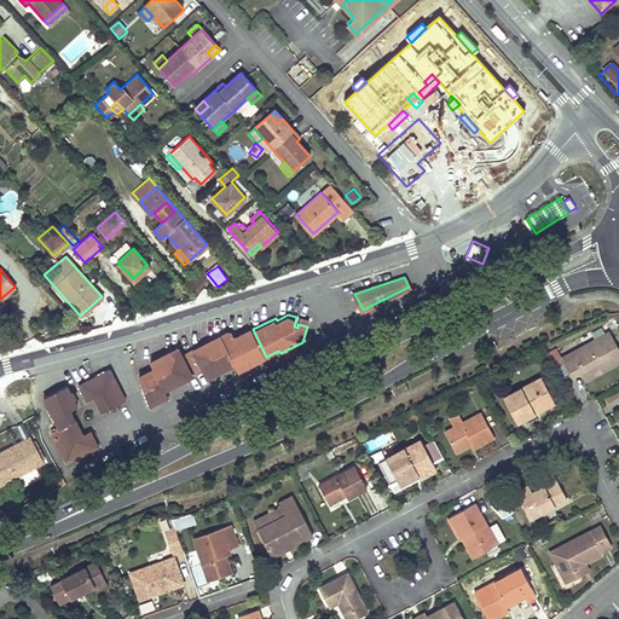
[(239,371),(266,357),(253,329),(252,327),(235,336),(232,333),(229,334),(186,356),(197,375),(206,371),(209,379),(236,364),(239,371)]
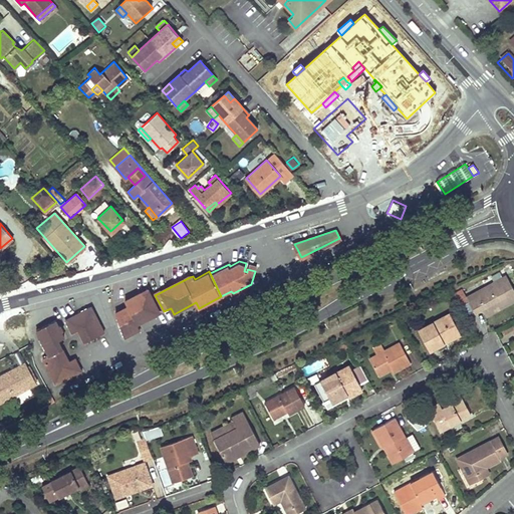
[(481,309),(483,312),(485,315),(513,300),(513,295),(505,278),(467,297),(475,312),(481,309)]
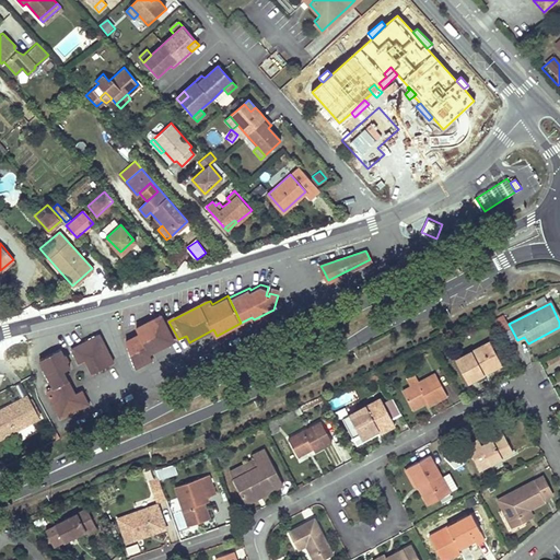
[(501,315),(493,319),(500,333),(508,328),(501,315)]
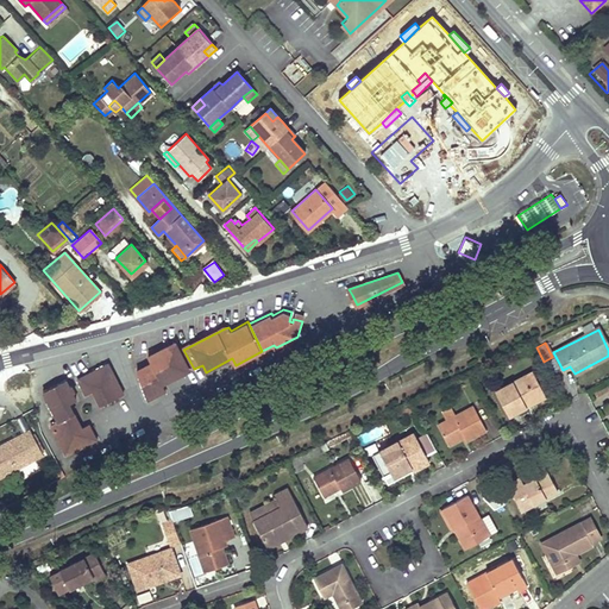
[(162,384),(189,371),(177,346),(176,344),(149,358),(152,365),(137,374),(146,401),(165,390),(162,384)]
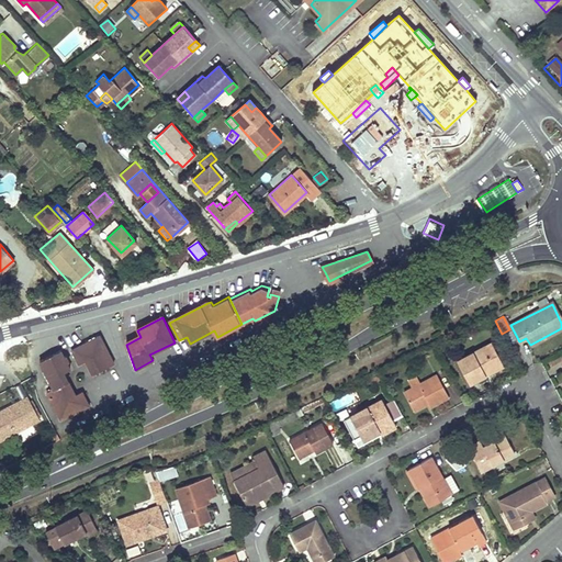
[(78,367),(85,363),(90,374),(91,377),(112,366),(98,339),(70,353),(78,367)]
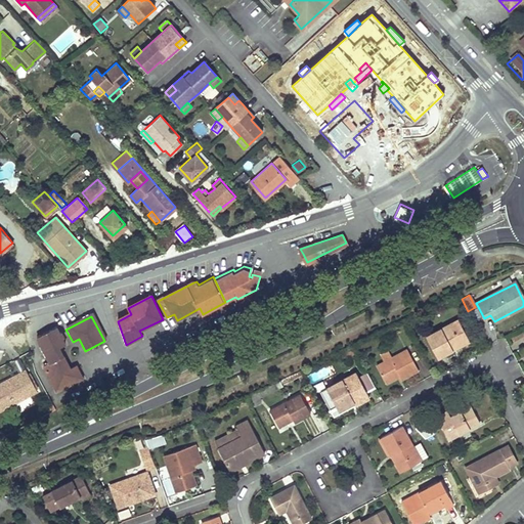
[(437,357),(453,349),(469,342),(457,319),(426,336),(437,357)]
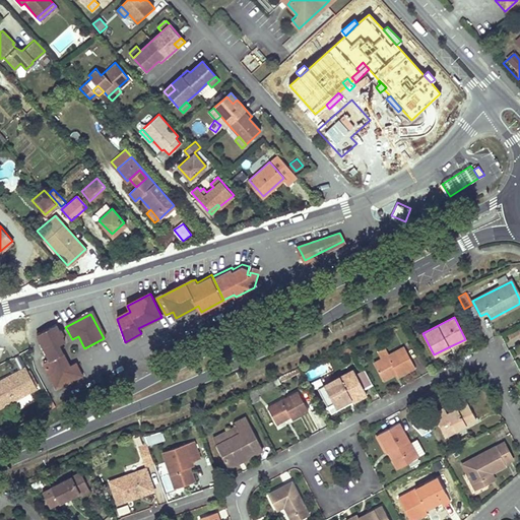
[(64,343),(62,338),(64,337),(61,331),(58,332),(55,327),(37,336),(50,361),(43,365),(57,391),(81,378),(75,365),(68,369),(57,347),(64,343)]
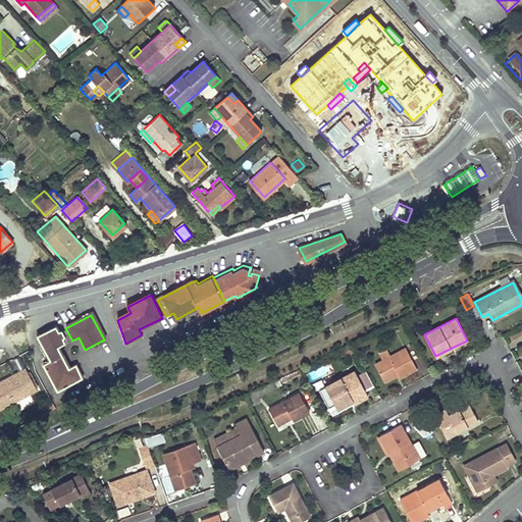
[(345,358),(356,353),(352,346),(342,351),(345,358)]
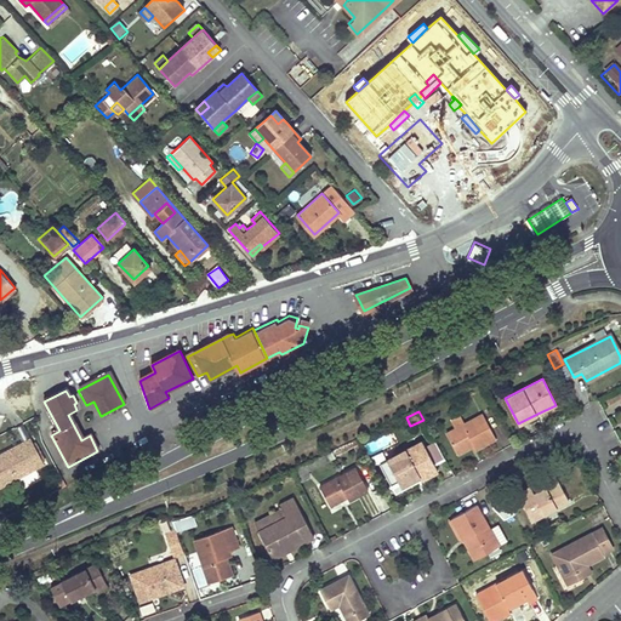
[(473,446),(473,448),(474,450),(495,439),(483,415),(463,426),(455,429),(446,434),(456,455),(473,446)]
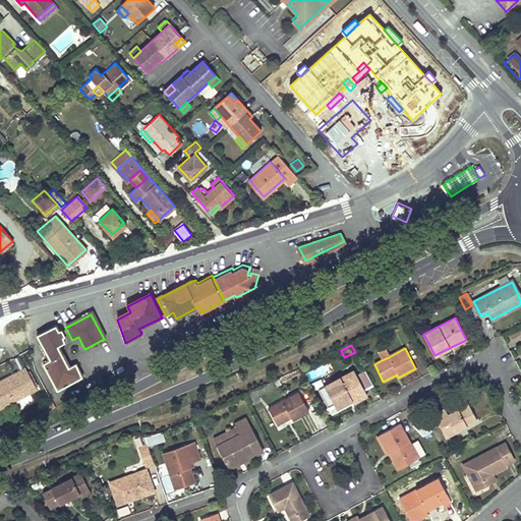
[(382,360),(389,357),(386,351),(379,355),(382,360)]
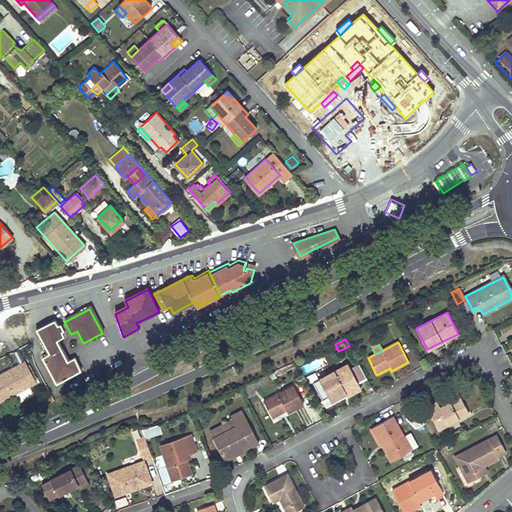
[(332,403),(346,395),(360,388),(347,363),(318,377),(332,403)]
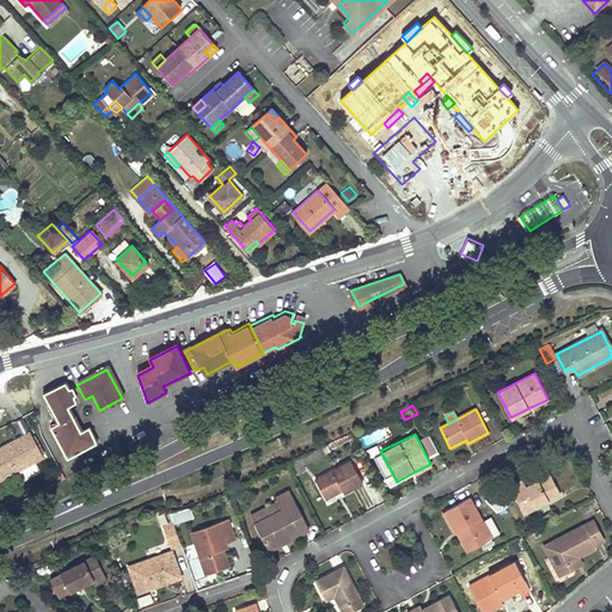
[(0,483),(43,460),(32,438),(24,442),(22,439),(12,444),(14,447),(0,454),(0,453),(0,483)]
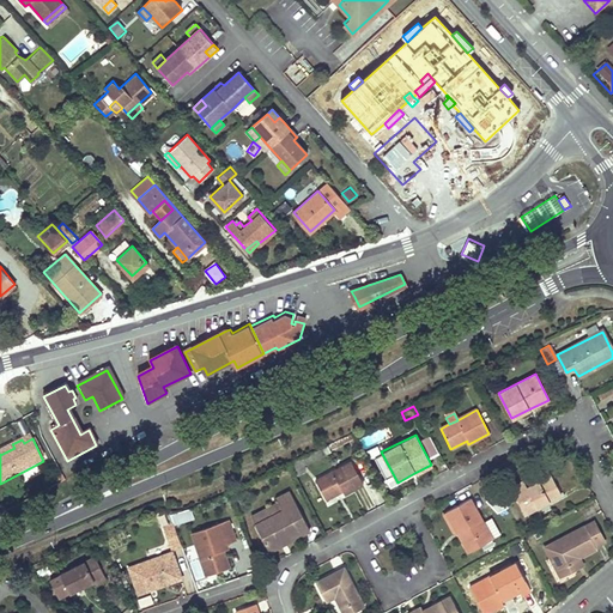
[(0,451),(0,454),(0,455),(14,448),(12,444),(0,451)]
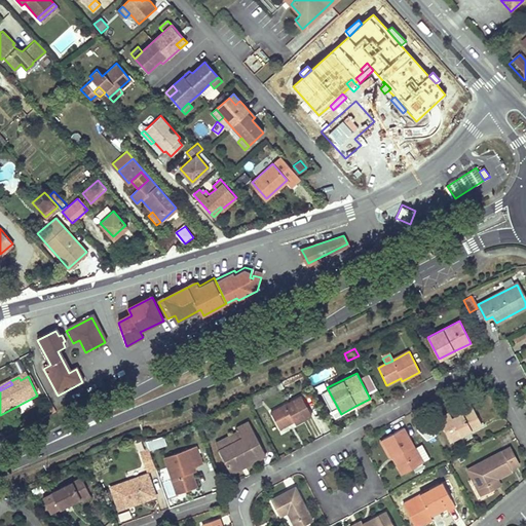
[(294,421),(295,423),(311,415),(300,396),(270,412),(279,428),(294,421)]
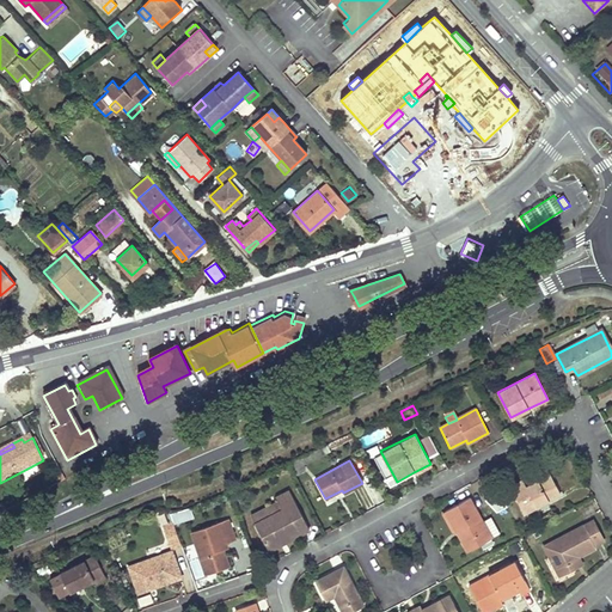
[(509,485),(515,499),(522,512),(558,493),(546,469),(522,481),(521,478),(509,485)]
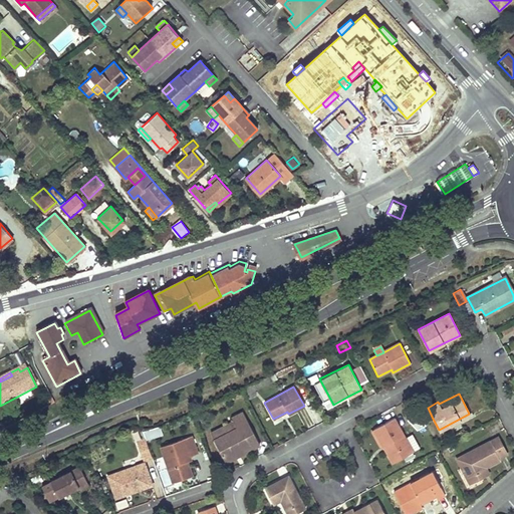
[(415,410),(407,417),(419,430),(427,423),(415,410)]
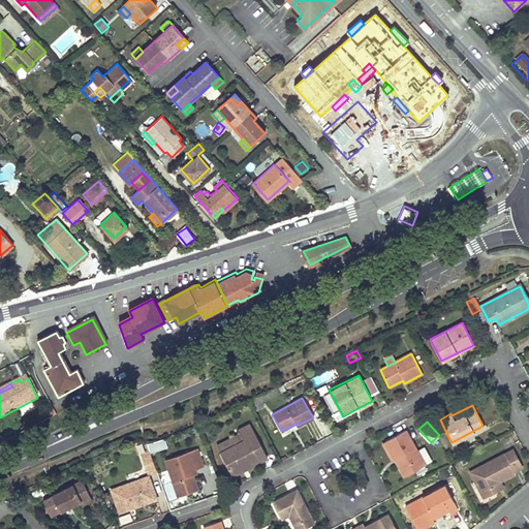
[(215,445),(231,475),(267,457),(249,423),(237,429),(239,433),(215,445)]
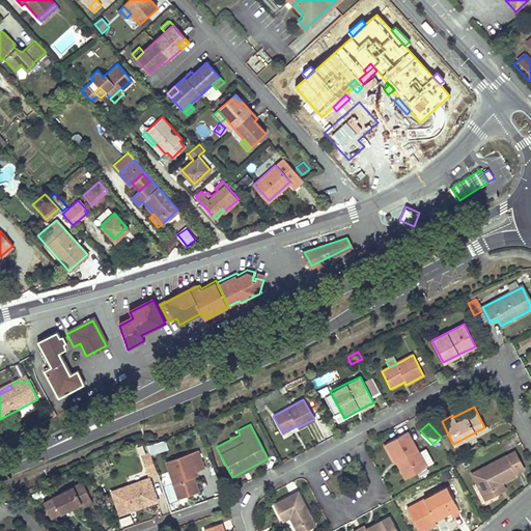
[(418,452),(407,432),(386,444),(395,460),(406,478),(434,464),(425,448),(418,452)]
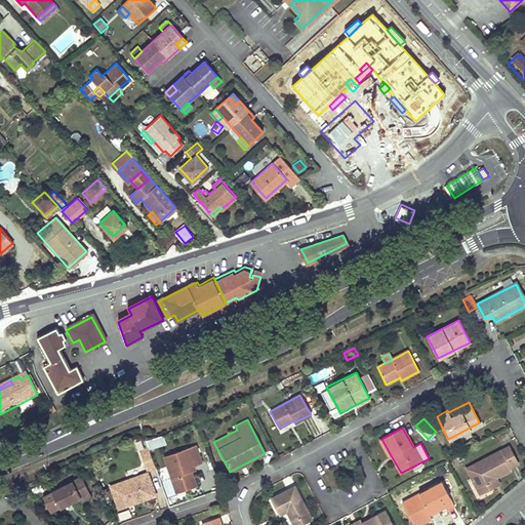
[(165,435),(148,437),(150,447),(166,445),(165,435)]
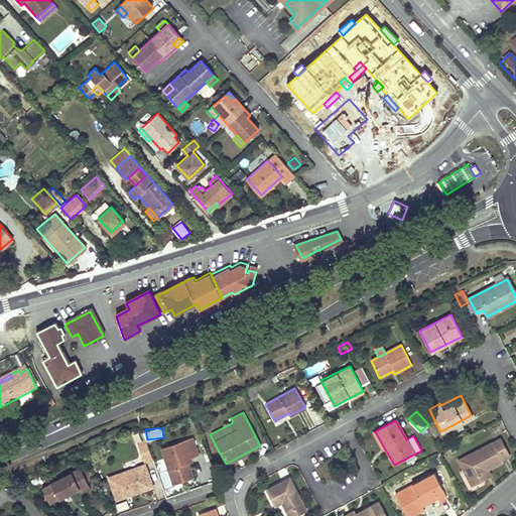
[(375,431),(372,432),(381,449),(384,447),(375,431)]
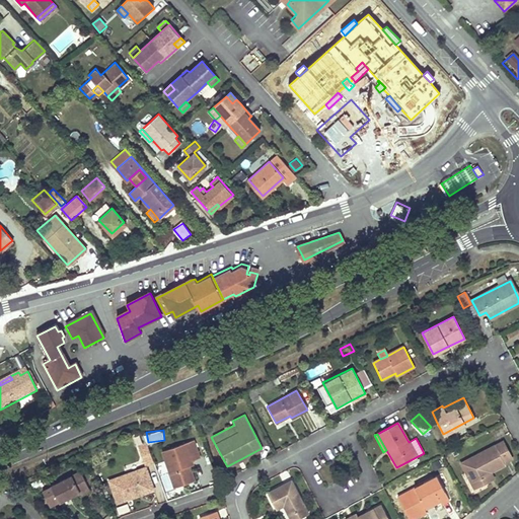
[(194,480),(189,465),(193,464),(192,460),(199,457),(194,440),(162,451),(174,487),(194,480)]
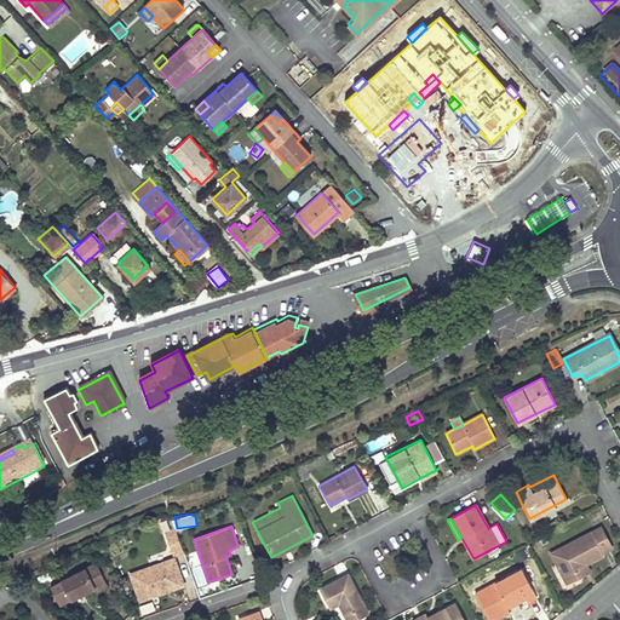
[(585,564),(593,560),(603,555),(602,552),(610,547),(600,527),(551,552),(567,583),(589,572),(585,564)]
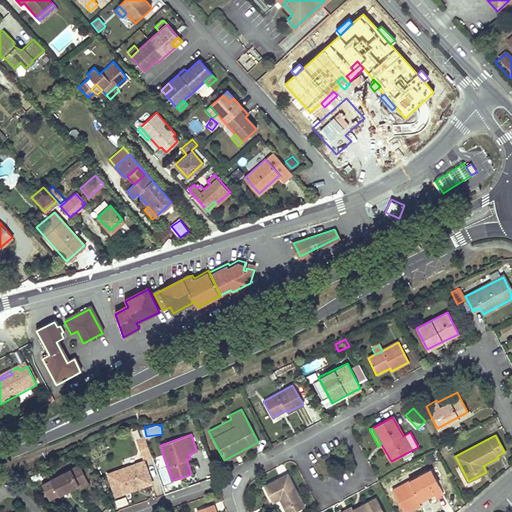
[(151,456),(144,436),(136,439),(143,459),(151,456)]
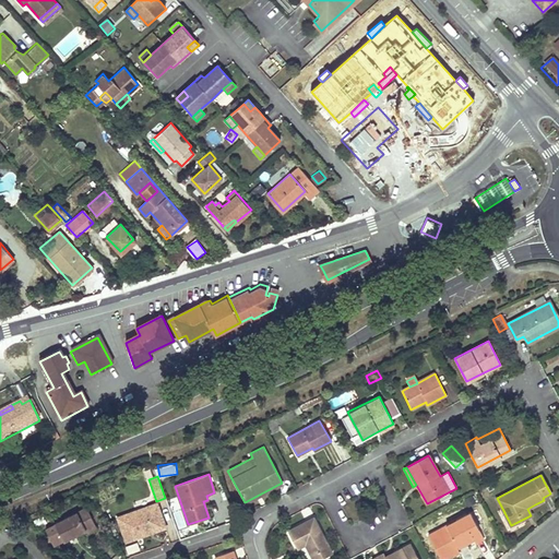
[(117,519),(126,543),(146,535),(145,532),(165,524),(157,503),(117,519)]
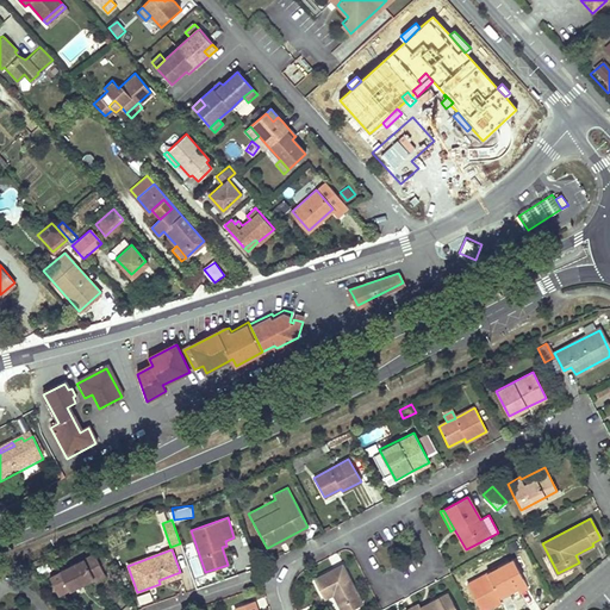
[(95,583),(106,578),(94,553),(60,570),(69,589),(93,577),(95,583)]
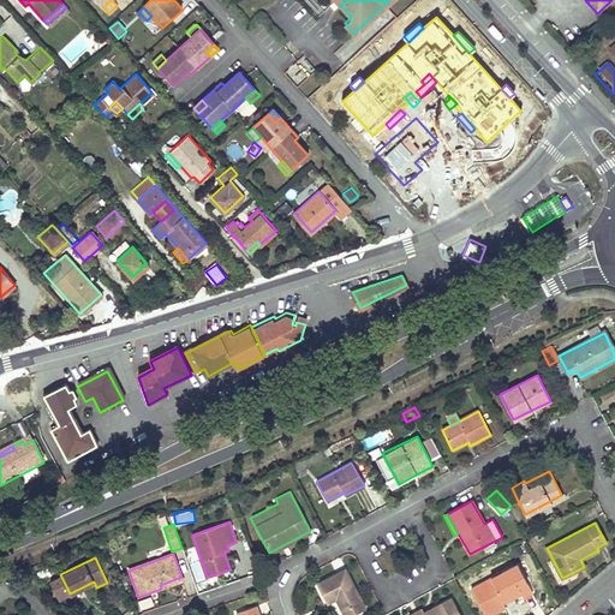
[(520,595),(521,596),(521,597),(531,592),(518,565),(490,579),(503,603),(520,595)]
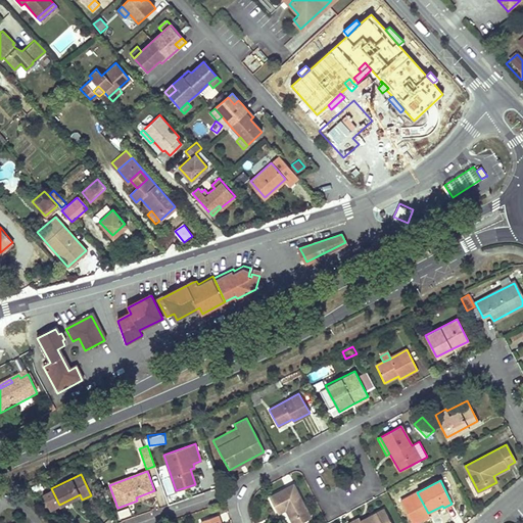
[(285,509),(292,522),(300,522),(311,518),(293,484),(270,497),(278,513),(285,509)]
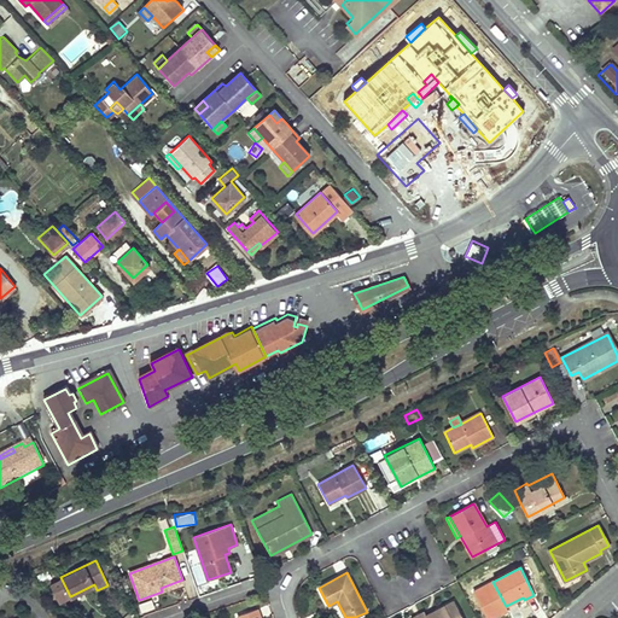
[(161,588),(162,592),(184,584),(182,579),(161,588)]
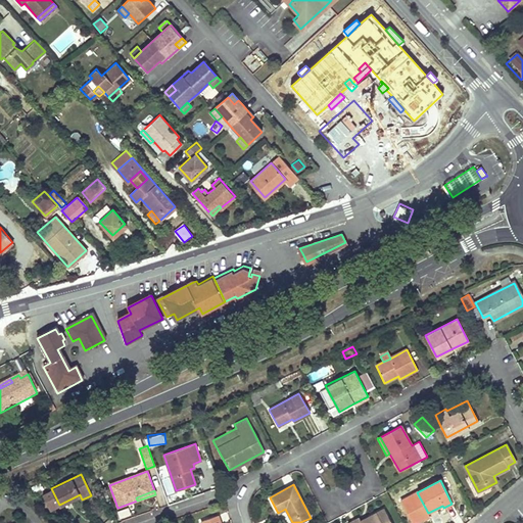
[(428,513),(417,492),(400,501),(412,522),(418,522),(430,517),(428,513)]
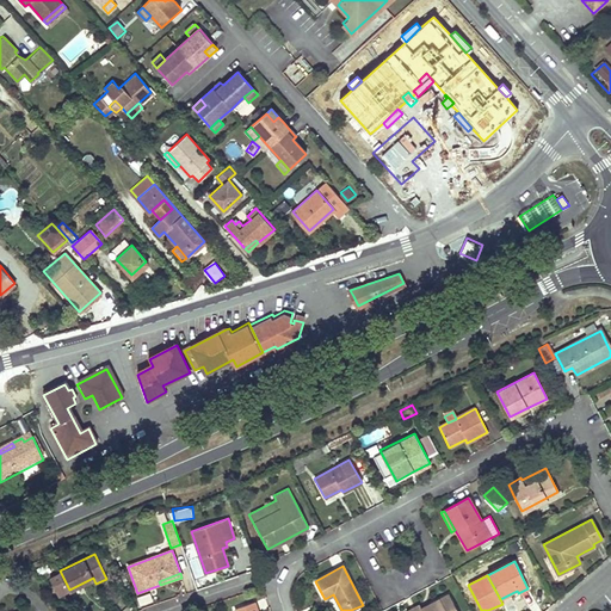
[(408,610),(456,610),(448,593),(420,608),(419,605),(408,610)]
